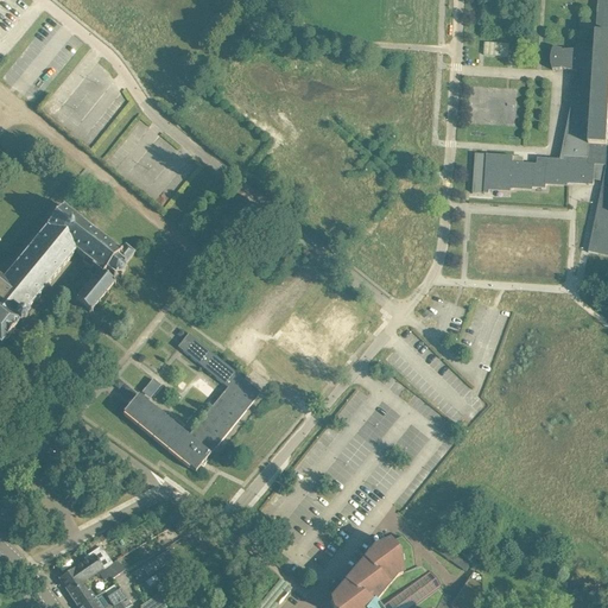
[(607,0),(597,0),(600,0),(593,52),(556,48),(552,68),(577,71),(564,160),(538,157),(537,162),(477,153),(470,202),(596,175),(597,164),(605,165),(591,255),(607,258),(607,0)]
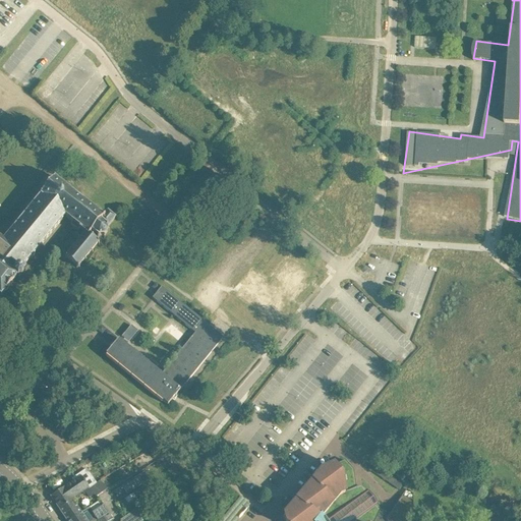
[(415,37),(415,48),(436,48),(437,38),(415,37)]
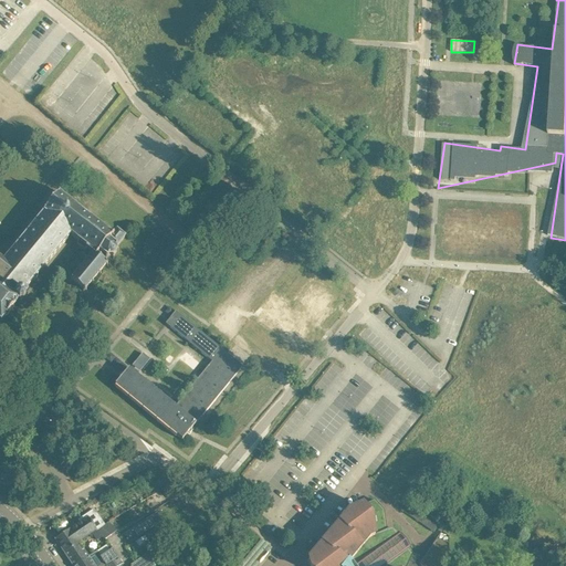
[(0,322),(0,323),(8,315),(18,302),(20,303),(25,295),(22,293),(69,237),(76,242),(74,244),(83,251),(82,253),(87,258),(85,261),(83,260),(82,261),(83,263),(77,270),(76,269),(75,270),(76,271),(71,279),(70,276),(67,279),(70,280),(67,282),(70,283),(72,281),(82,290),(80,292),(82,293),(83,291),(85,292),(86,291),(84,290),(90,283),(92,284),(93,282),(92,281),(97,274),(98,275),(101,274),(98,272),(107,262),(105,261),(106,260),(111,258),(111,260),(113,259),(113,258),(116,254),(118,254),(118,251),(116,251),(116,247),(125,236),(116,229),(114,232),(106,227),(105,228),(59,192),(3,261),(0,258),(0,322)]
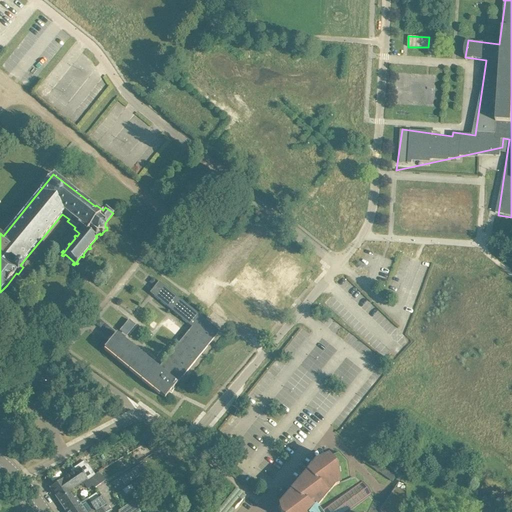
[(208,217),(198,226),(202,231),(212,222),(208,217)]
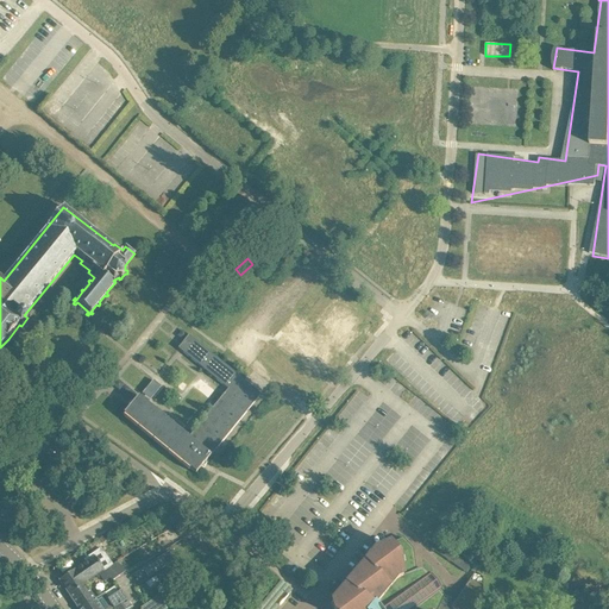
[(226,390),(188,438),(138,397),(124,415),(173,456),(195,475),(261,395),(251,388),(188,336),(176,350),(226,390)]
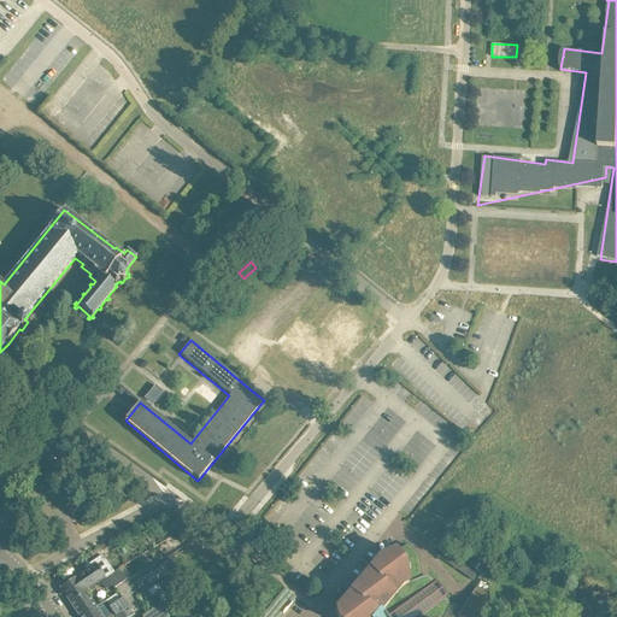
[(370,569),(335,611),(336,616),(488,616),(489,592),(475,588),(460,609),(453,605),(451,604),(447,597),(450,595),(445,587),(439,580),(435,582),(433,580),(428,576),(422,577),(421,575),(418,558),(409,546),(397,551),(386,556),(380,558),(374,565),(370,569)]
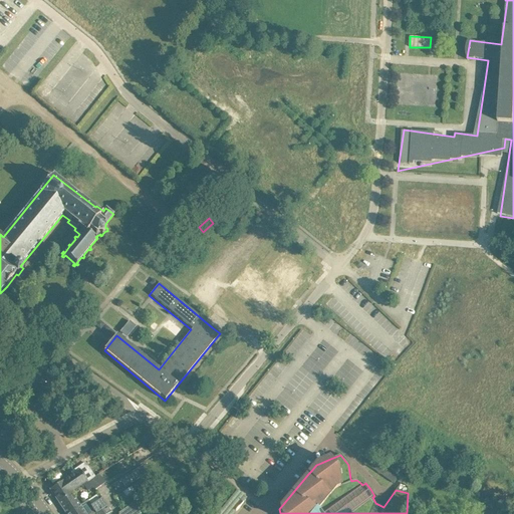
[(99,467),(101,472),(117,462),(114,456),(104,462),(105,464),(99,467)]
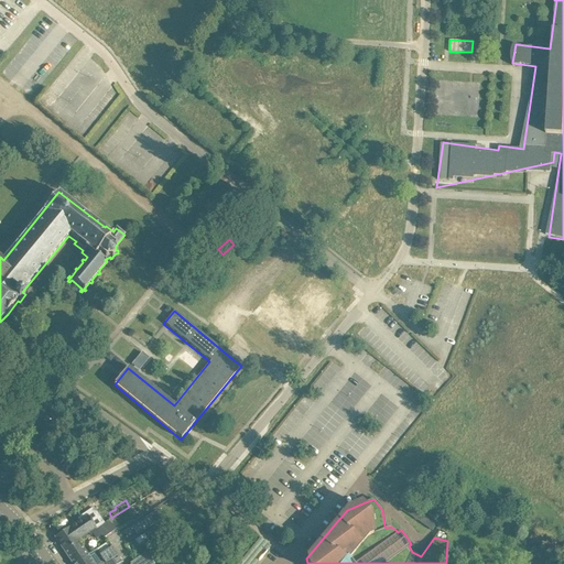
[(403,502),(399,508),(399,509),(400,509),(402,510),(414,519),(416,520),(429,529),(431,530),(432,531),(435,525),(403,502)]
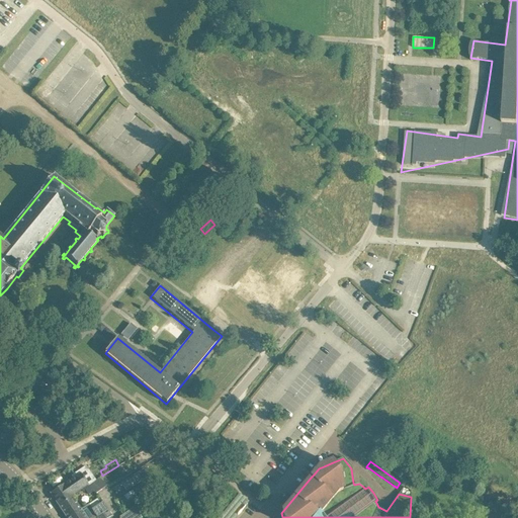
[(392,471),(399,477),(404,468),(397,464),(392,471)]
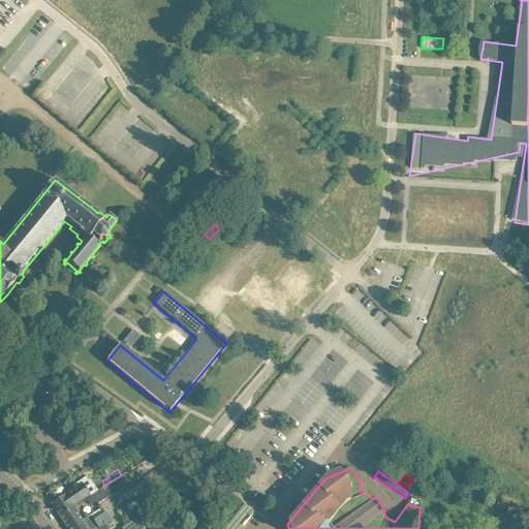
[(147,479),(124,494),(129,501),(151,487),(147,479)]
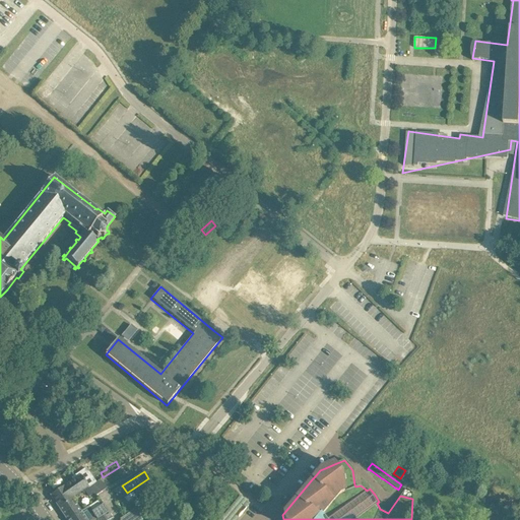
[(64,486),(50,496),(59,509),(72,500),(71,499),(88,486),(79,473),(72,478),(73,480),(64,488),(64,486)]
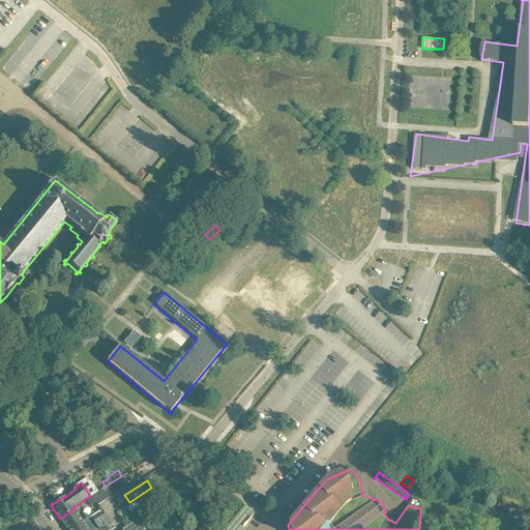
[(104,501),(97,493),(91,497),(95,503),(98,505),(104,501)]
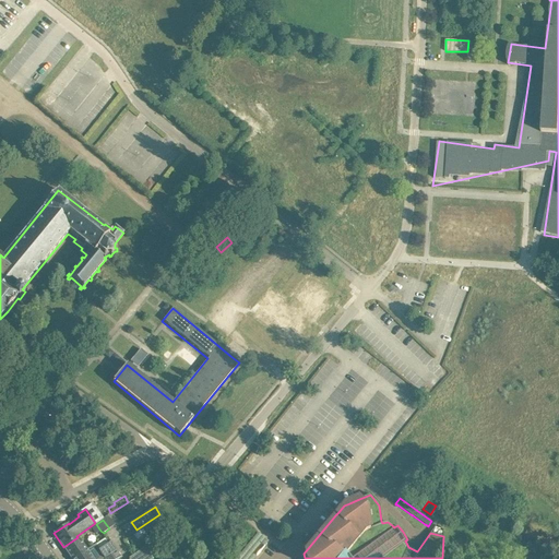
[(100,531),(96,524),(92,527),(96,534),(100,531)]
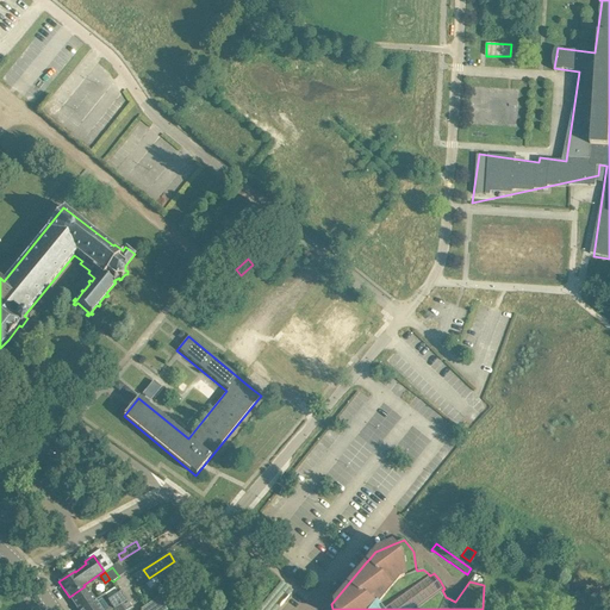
[(155,577),(145,584),(153,595),(162,587),(155,577)]
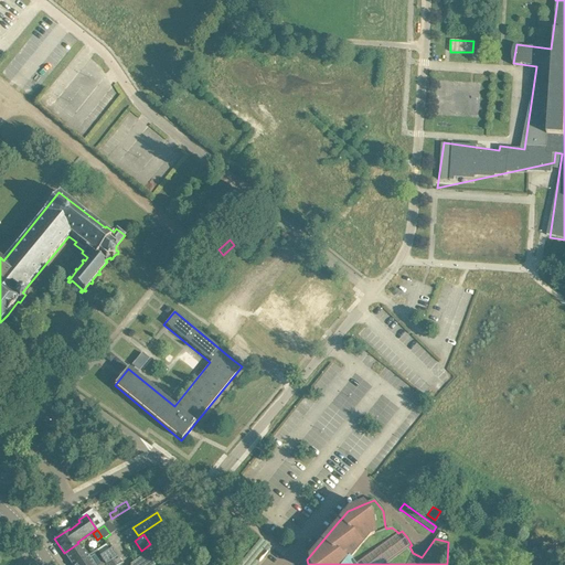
[(260,539),(238,564),(256,564),(272,547),(260,539)]
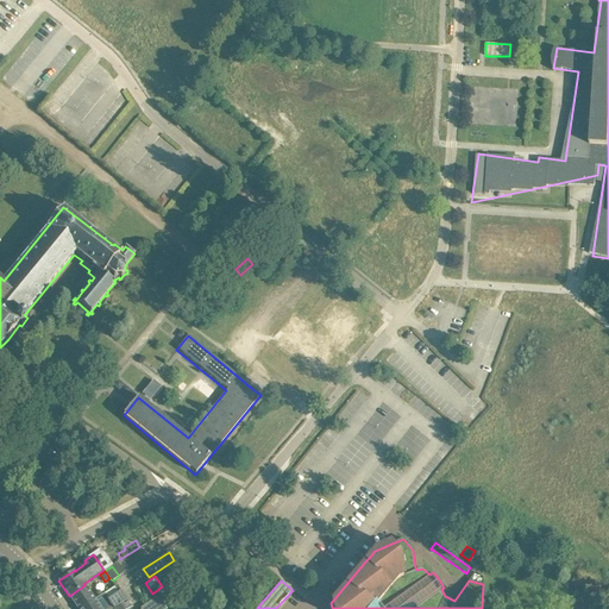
[(81,608),(95,600),(85,585),(69,596),(77,608),(81,608)]
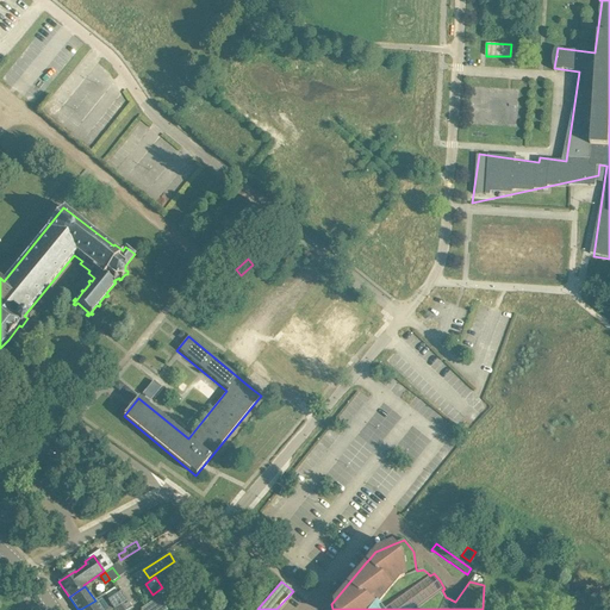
[(111,609),(125,601),(120,595),(123,593),(122,591),(118,592),(119,593),(109,601),(104,595),(95,601),(81,609),(111,609)]
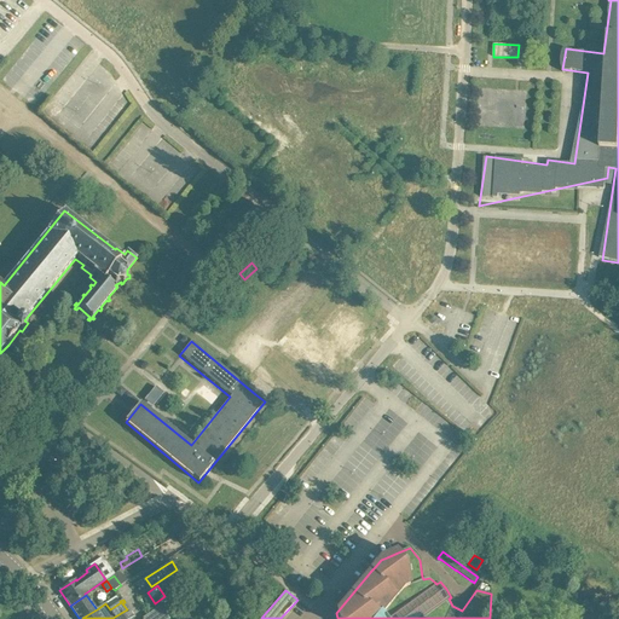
[(167,618),(160,608),(144,618),(167,618)]
